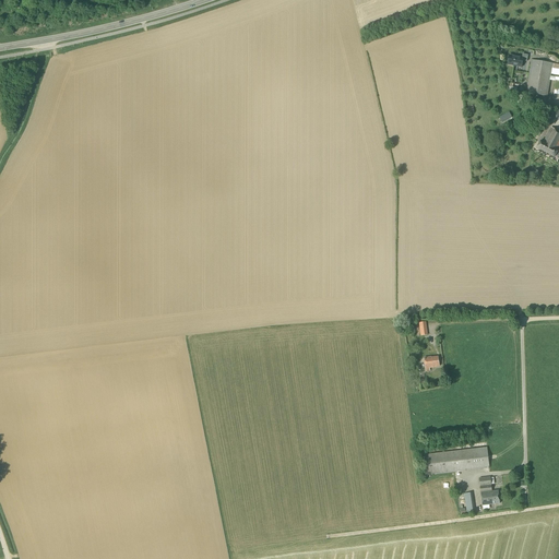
[(527,62),(528,55),(522,54),(522,57),(509,55),(507,66),(522,68),(523,61),(527,62)]
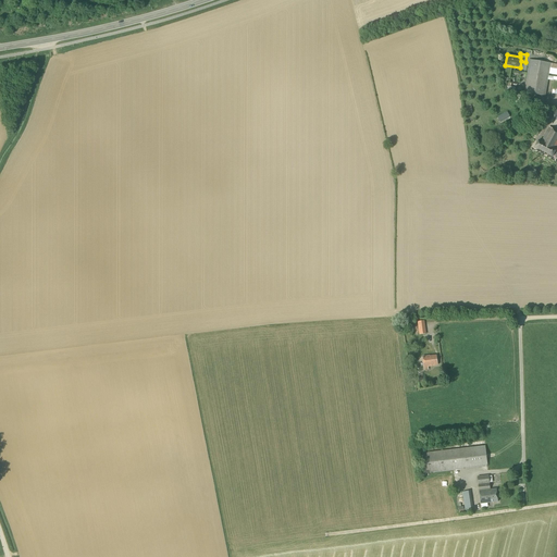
[(552,75),(553,64),(551,64),(529,60),(524,93),(545,96),(548,74),(552,75)]
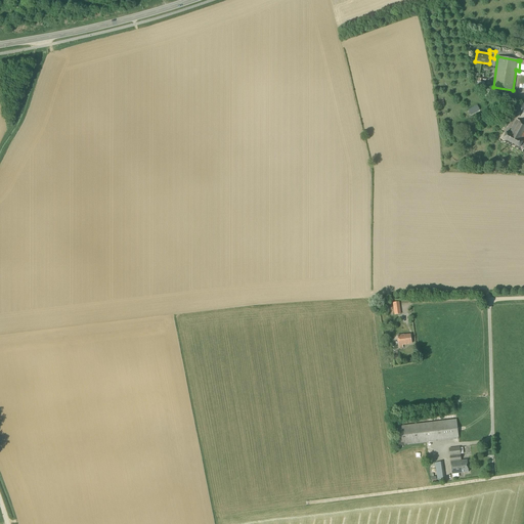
[(471,116),(480,111),(477,105),(468,111),(471,116)]
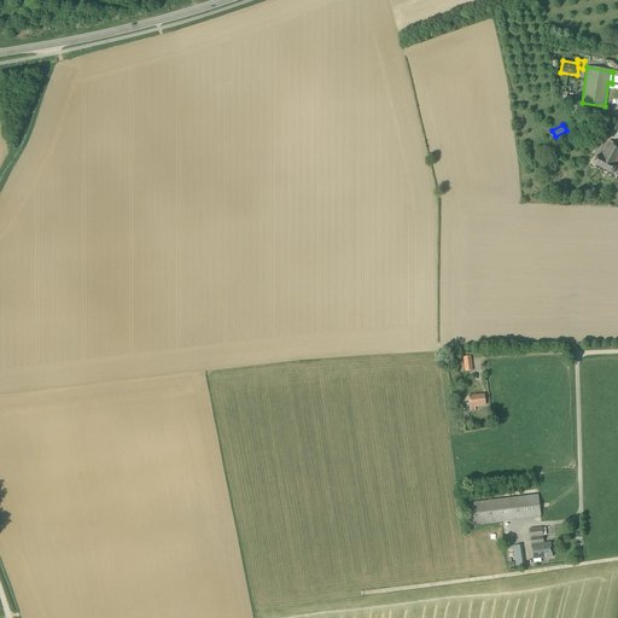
[(617,146),(610,141),(601,158),(598,156),(594,163),(613,174),(614,172),(617,173),(617,146)]
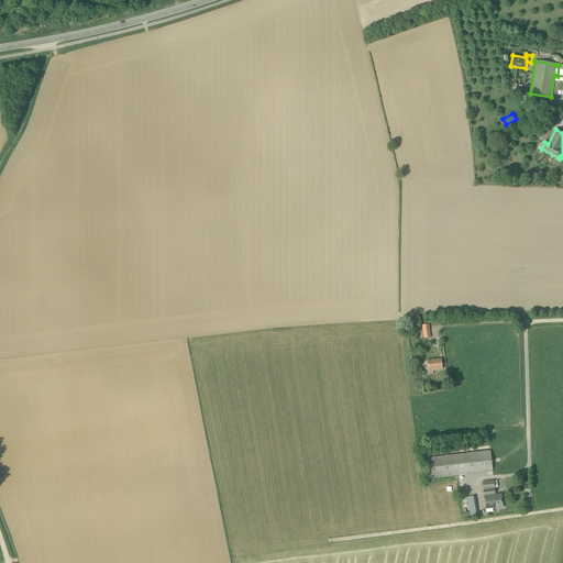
[(434,361),(433,360),(427,361),(429,374),(433,374),(432,371),(439,370),(442,370),(440,360),(434,361)]
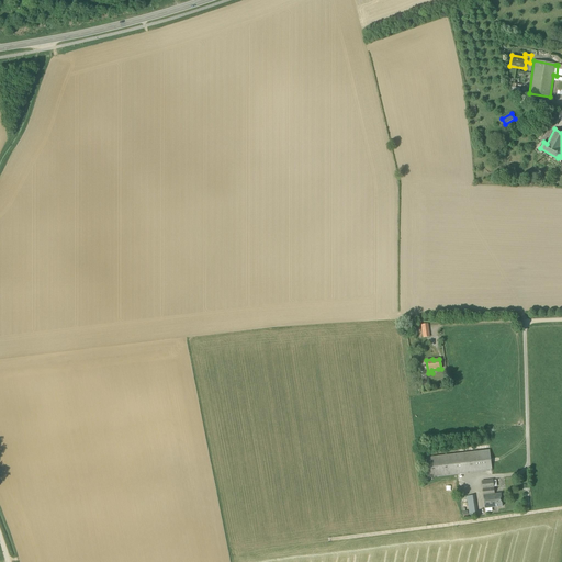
[(431,481),(431,478),(492,471),(490,450),(425,458),(427,479),(428,479),(428,481),(431,481)]
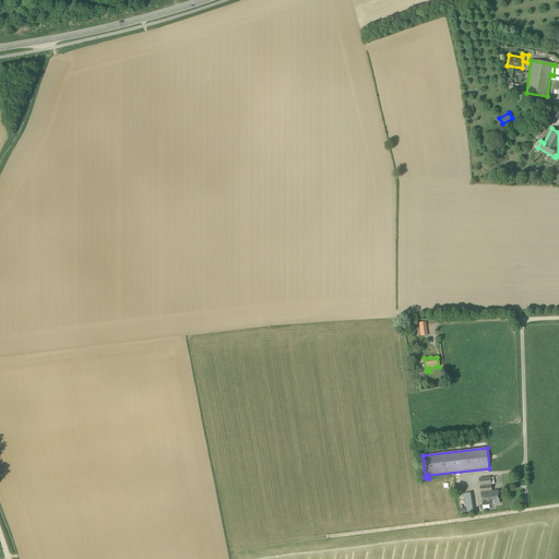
[(491,491),(490,477),(479,478),(480,492),(482,492),(483,506),(499,503),(498,491),(491,491)]
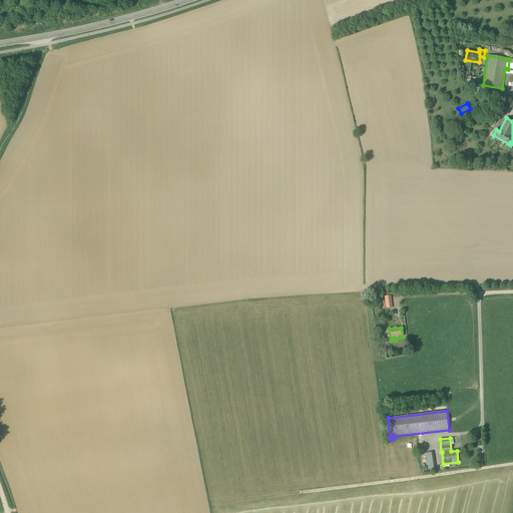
All buildings are outlined.
